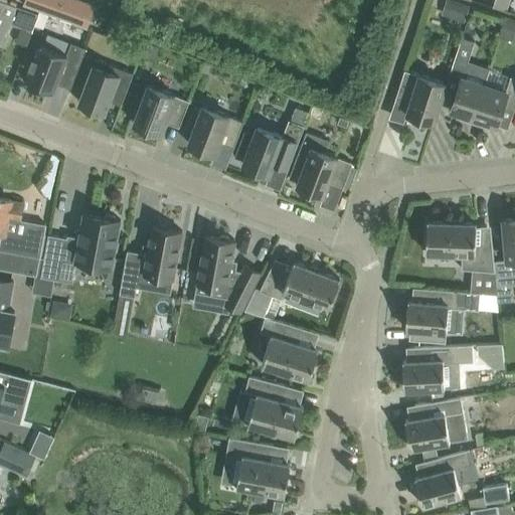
[(0,0),(0,41),(11,22),(33,31),(39,14),(0,0)]
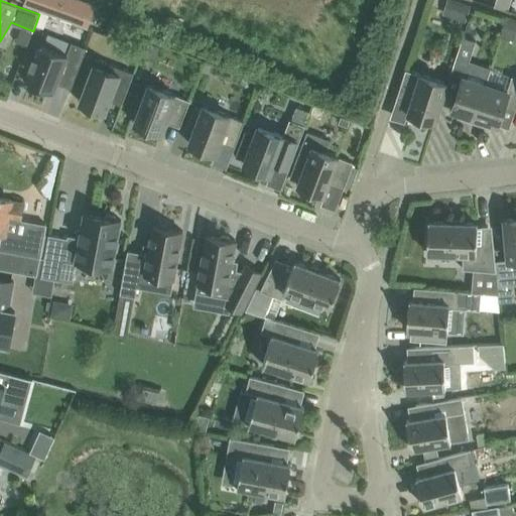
[(22,0),(22,1),(72,19),(79,0),(22,0)]
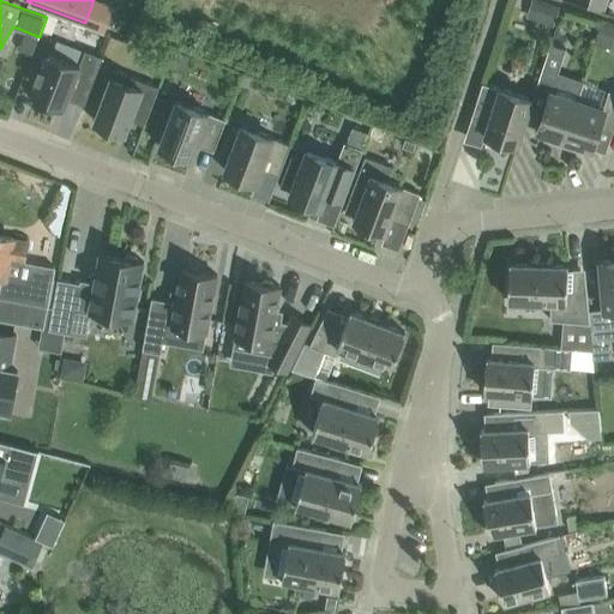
[(546,2),(540,20),(555,25),(560,7),(546,2)]
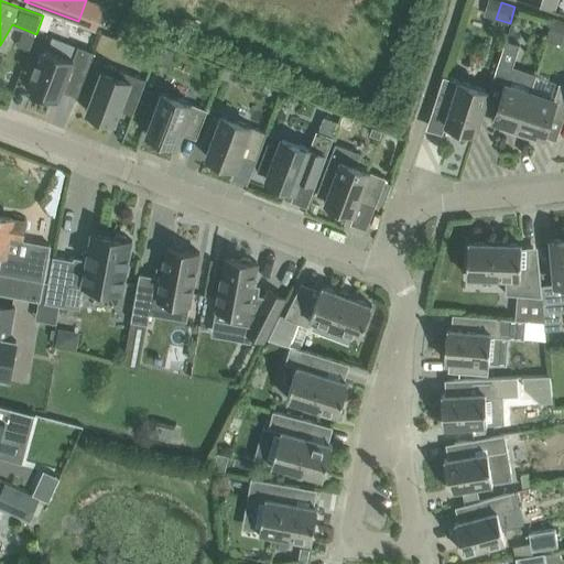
[(563,23),(553,20),(546,40),(562,45),(563,36),(563,23)]
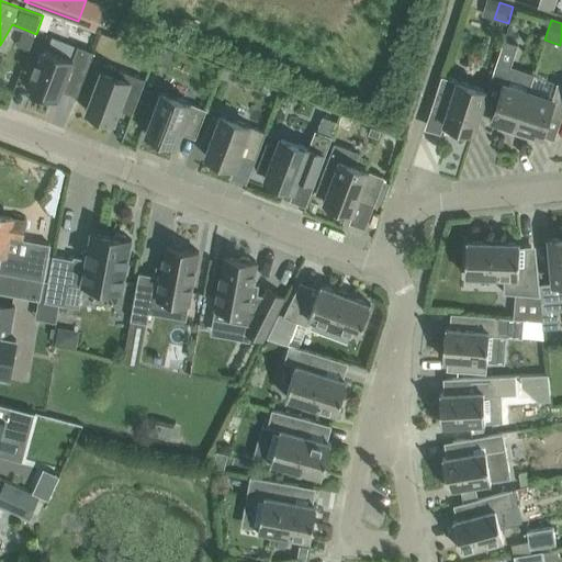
[(504,40),(493,71),(507,76),(518,44),(504,40)]
